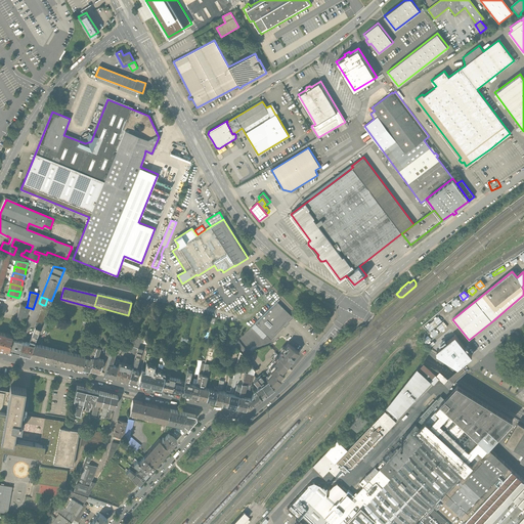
[(456,298),(451,301),(455,306),(461,302),(456,298)]
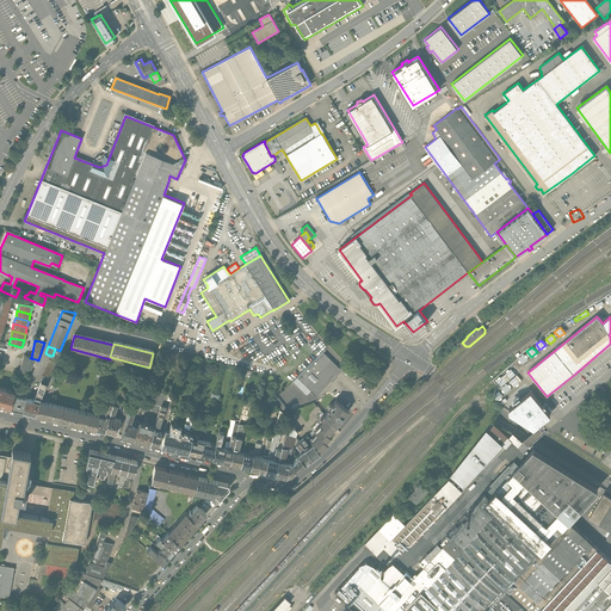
[(60,351),(55,349),(53,356),(50,356),(39,382),(41,382),(47,384),(60,351)]
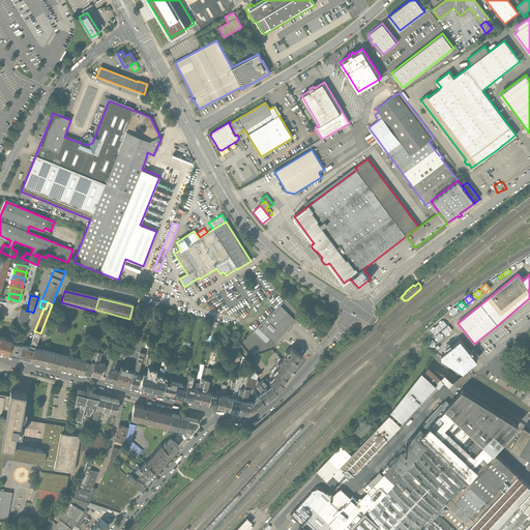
[(295,320),(281,305),(258,327),(254,331),(266,343),(269,340),(272,343),(286,329),(288,331),(292,327),(291,325),(295,320)]
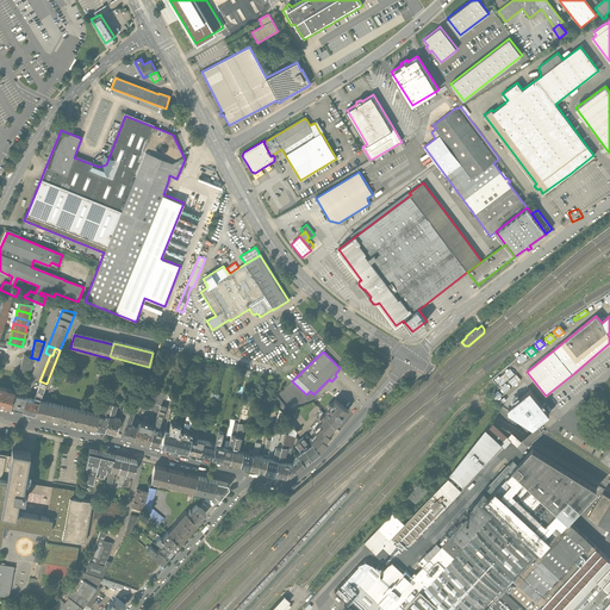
[(522,354),(517,358),(522,363),(527,359),(522,354)]
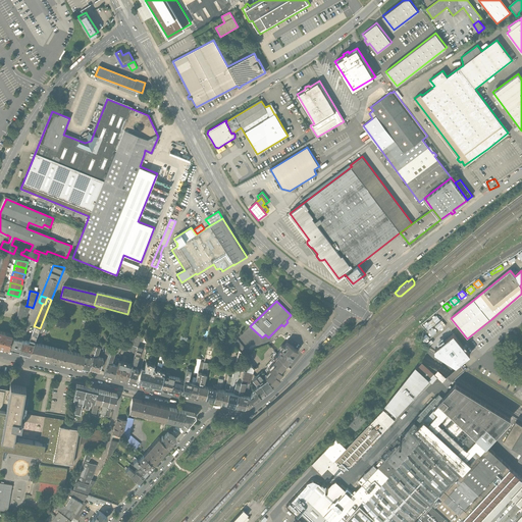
[(20,304),(16,318),(24,320),(31,307),(25,306),(27,306),(20,304)]
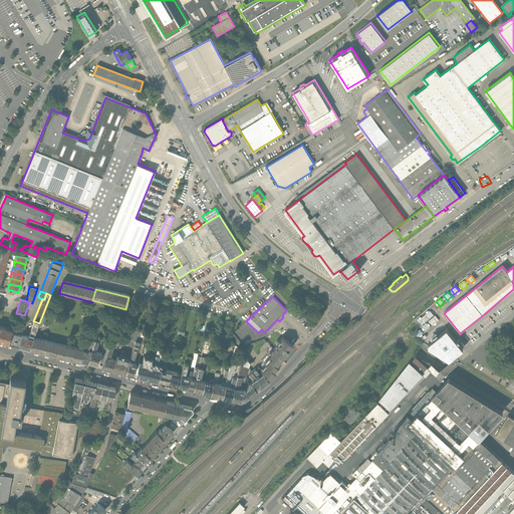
[(430,310),(425,314),(429,319),(434,315),(430,310)]
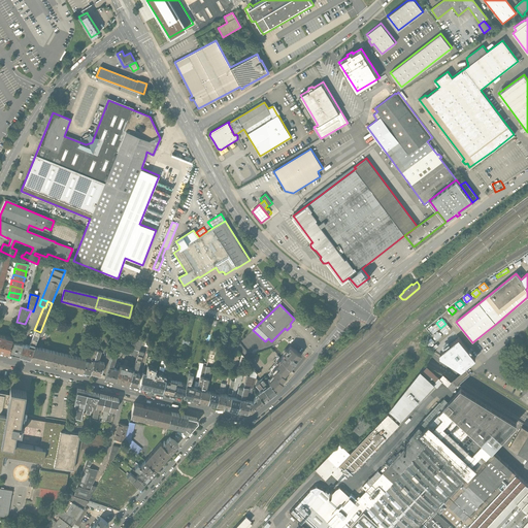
[(434,325),(429,329),(433,334),(437,330),(434,325)]
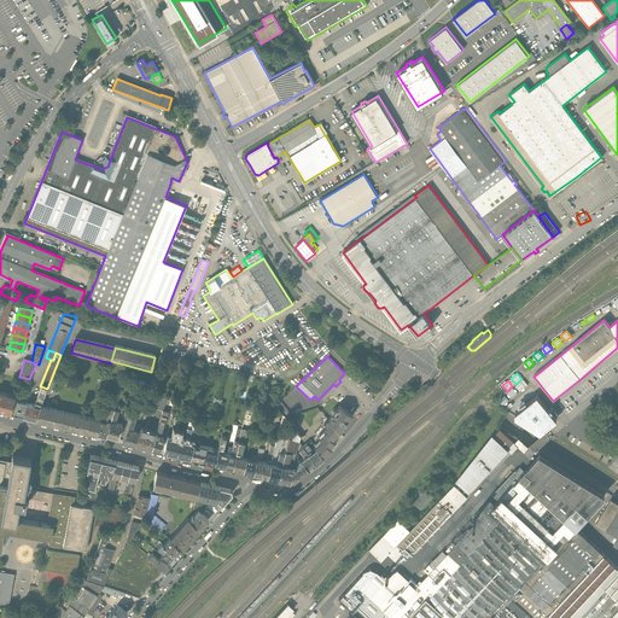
[(520,382),(516,386),(519,391),(525,386),(520,382)]
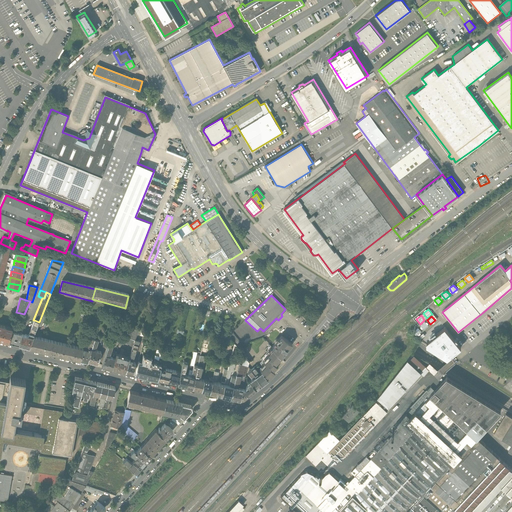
[(34,320),(28,335),(33,336),(39,322),(34,320)]
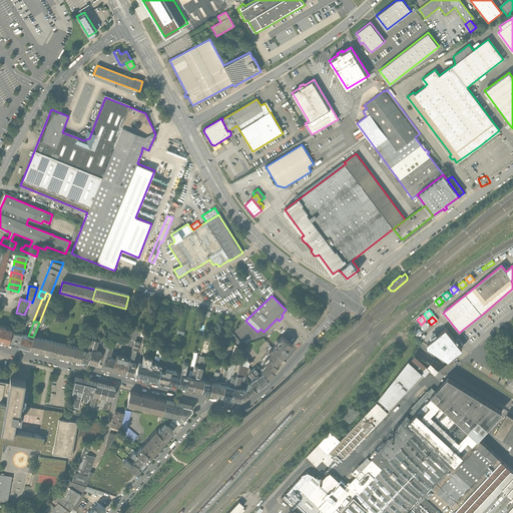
[(425,322),(421,326),(425,331),(429,327),(425,322)]
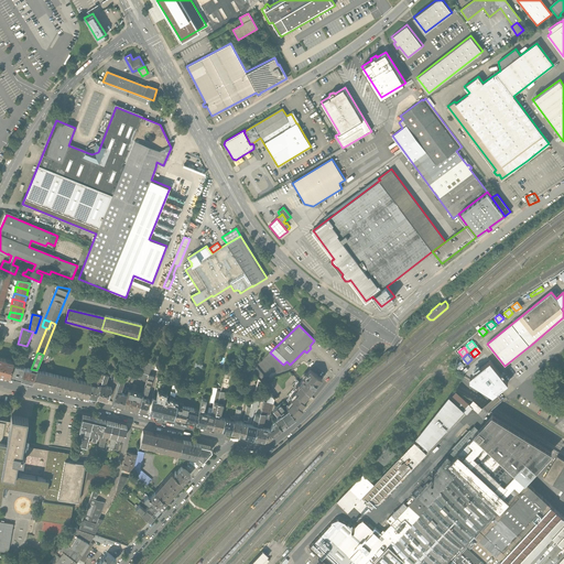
[(0,358),(0,373),(10,377),(13,362),(7,361),(7,360),(0,358)]
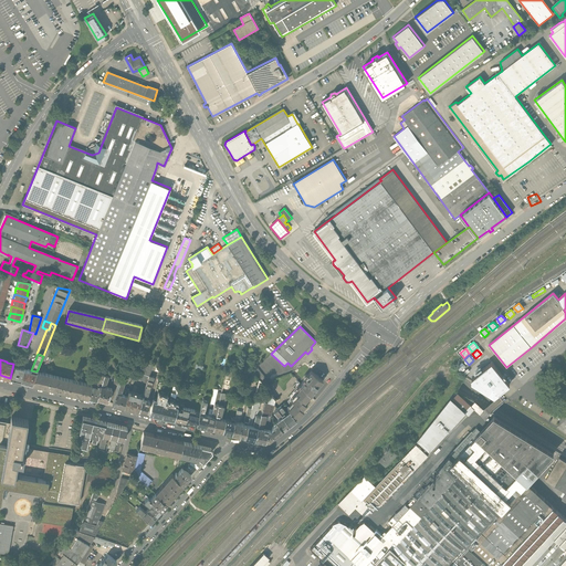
[(13,364),(10,378),(21,380),(23,368),(24,367),(19,366),(19,367),(17,367),(18,363),(14,362),(13,364)]
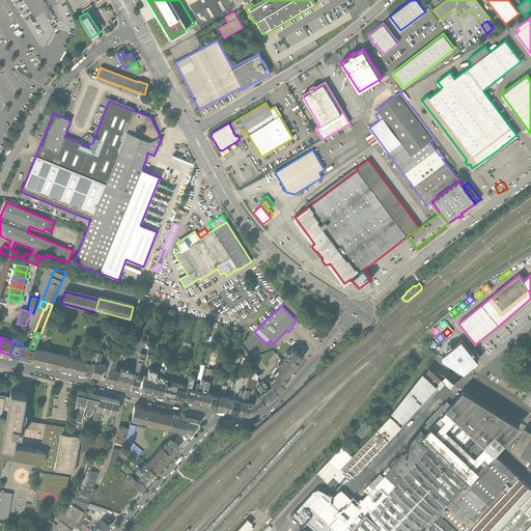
[(140,353),(143,342),(134,339),(132,346),(131,350),(139,353),(140,353)]
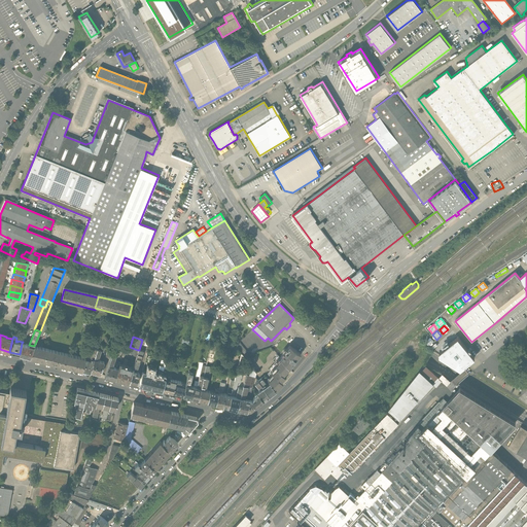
[(458,337),(440,352),(440,355),(460,369),(475,357),(468,350),(458,337)]
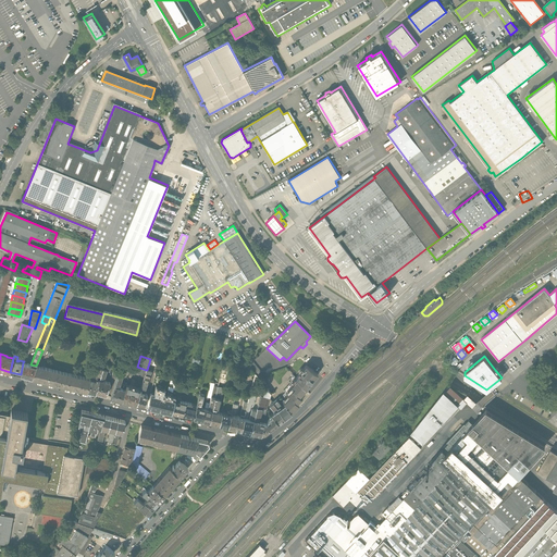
[(31,364),(23,362),(21,374),(31,378),(36,366),(31,364)]
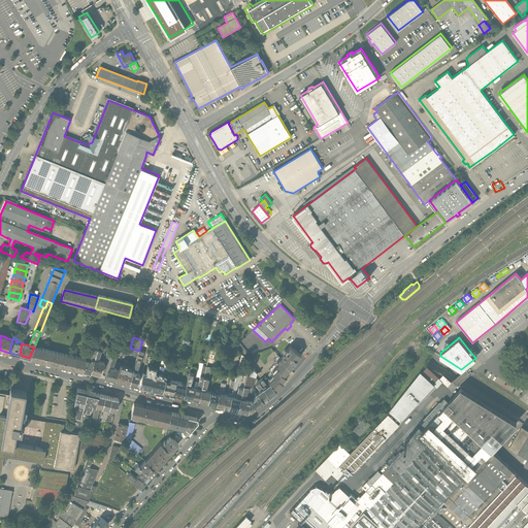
[(240,343),(236,347),(243,356),(248,353),(240,343)]
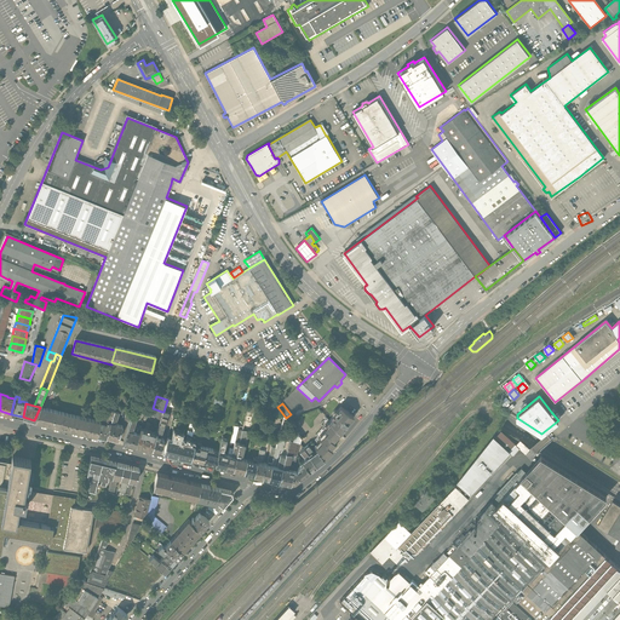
[(38,420),(52,424),(56,411),(42,407),(40,407),(34,420),(38,420)]
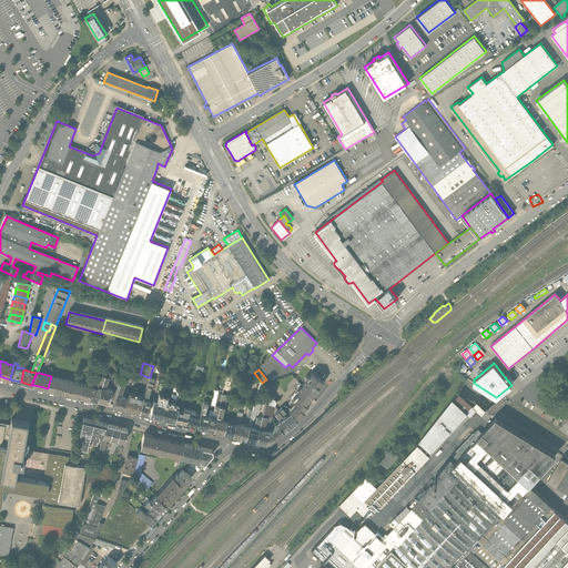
[(134,373),(133,378),(148,383),(149,377),(134,373)]
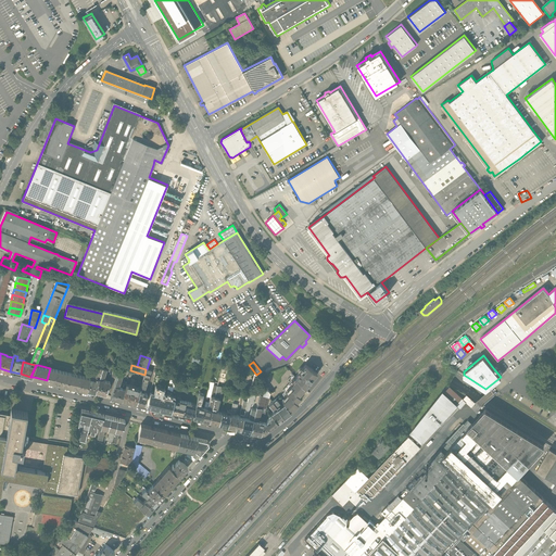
[(299,375),(295,379),(305,389),(317,374),(306,365),(303,369),(302,368),(298,375),(299,375)]
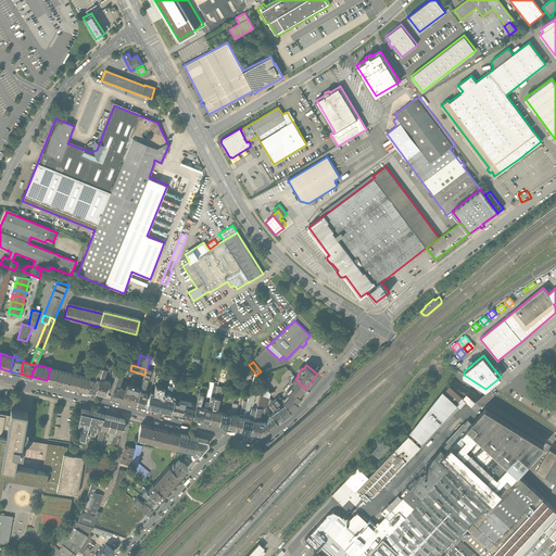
[(91,378),(90,378),(87,391),(95,392),(96,392),(102,368),(102,367),(98,366),(95,376),(96,377),(96,378),(96,379),(91,378)]
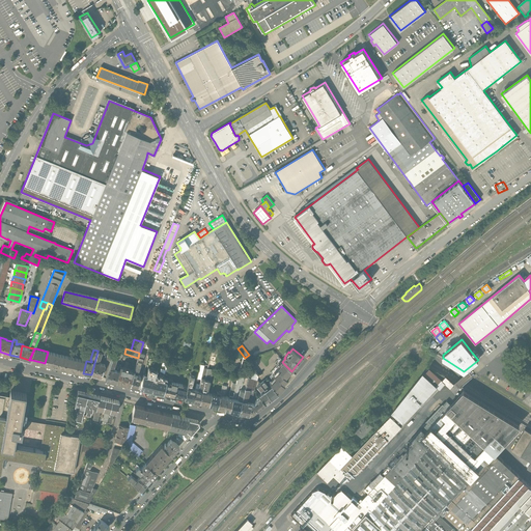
[(45,363),(63,368),(66,356),(48,352),(45,363)]
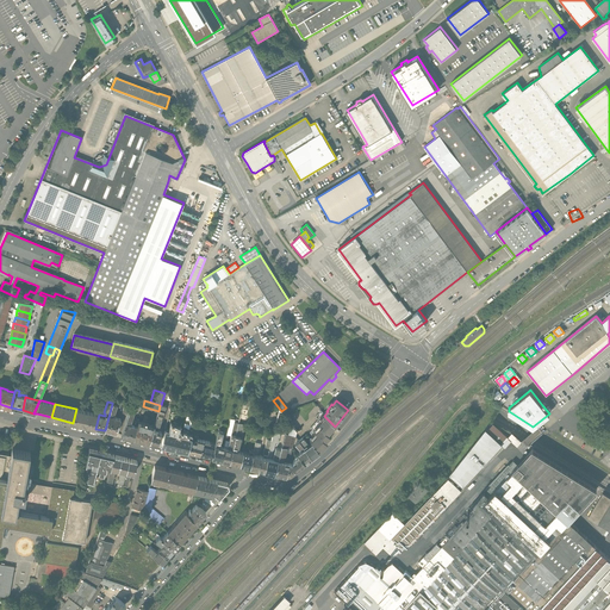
[(117,405),(112,404),(105,430),(107,430),(107,431),(113,433),(116,433),(117,429),(119,423),(120,419),(120,418),(112,416),(113,415),(114,415),(117,405)]
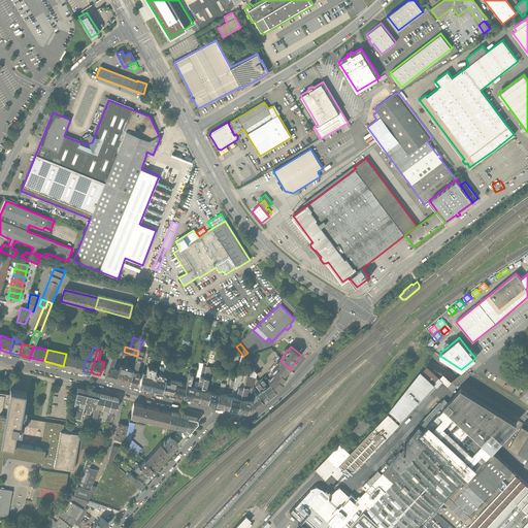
[(110,359),(105,376),(116,380),(116,378),(119,368),(120,363),(117,362),(116,362),(113,366),(111,366),(111,365),(112,365),(113,365),(118,351),(113,350),(110,359)]
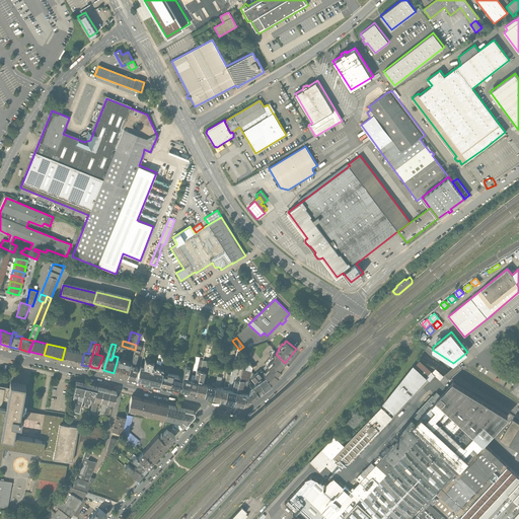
[(134,355),(131,363),(130,366),(127,376),(134,378),(137,367),(134,366),(137,356),(138,356),(141,346),(137,345),(136,345),(135,350),(133,355),(134,355)]
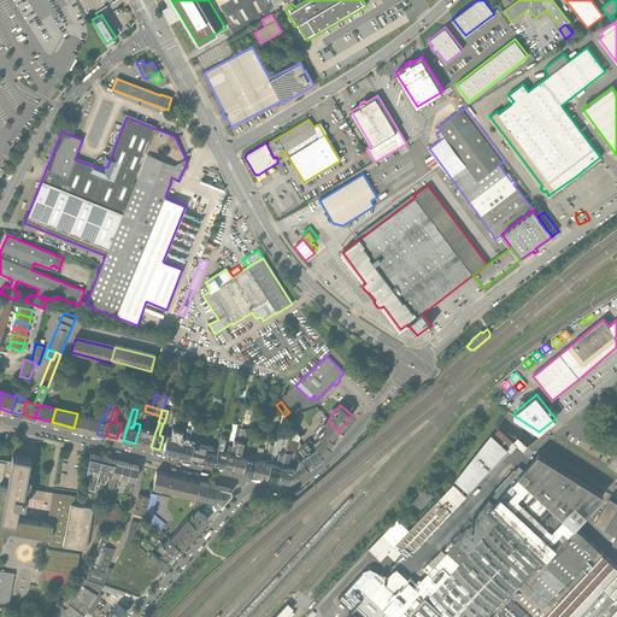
[(100,419),(77,413),(74,428),(97,434),(100,419)]
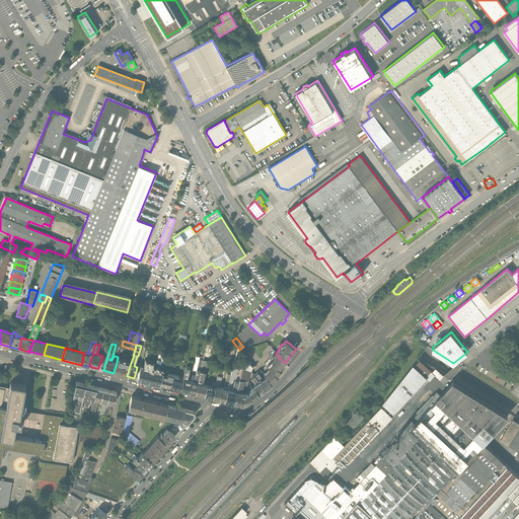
[(272,364),(268,368),(270,369),(264,375),(266,377),(272,385),(279,378),(277,376),(281,371),(279,370),(285,363),(276,354),(272,359),(274,361),(272,364)]
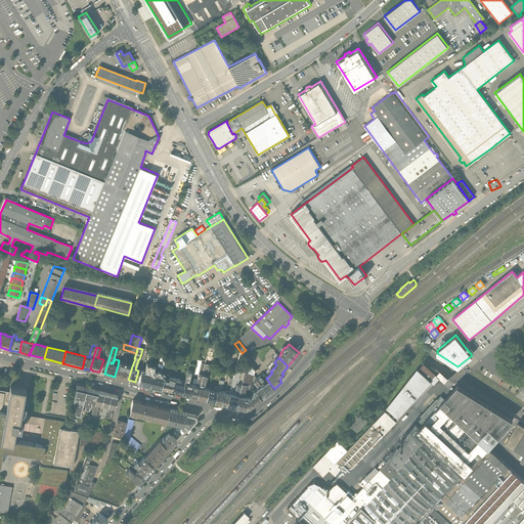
[(118,365),(115,376),(128,380),(131,369),(132,366),(119,362),(118,365)]
